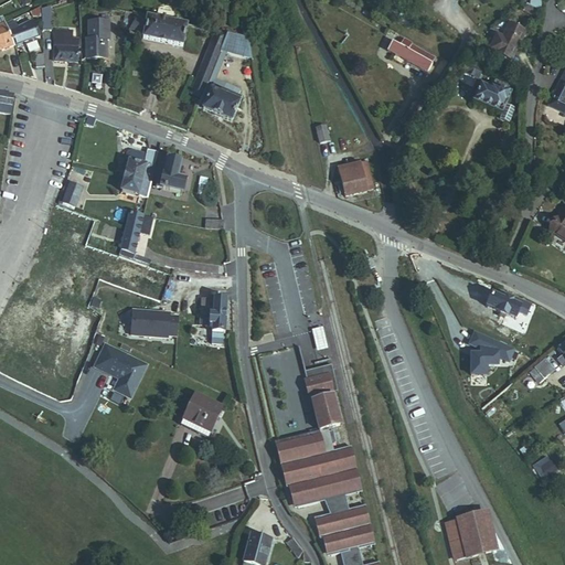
[(0,0),(0,10),(20,0),(0,0)]
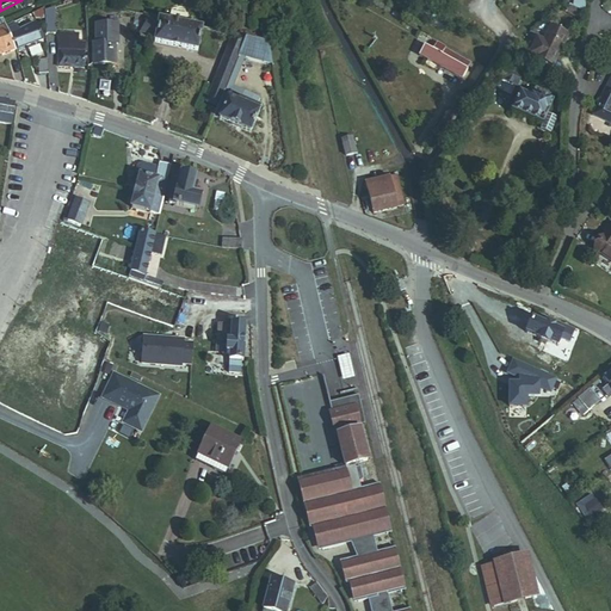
[(43,32),(55,31),(55,18),(42,18),(43,32)]
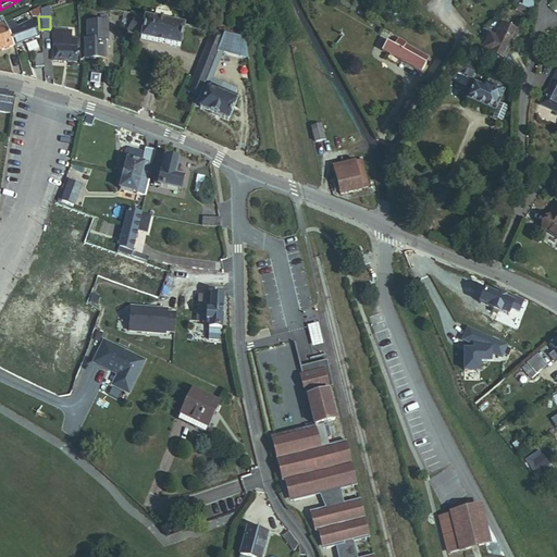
[(138,46),(178,53),(183,32),(128,21),(128,25),(125,36),(139,38),(138,46)]
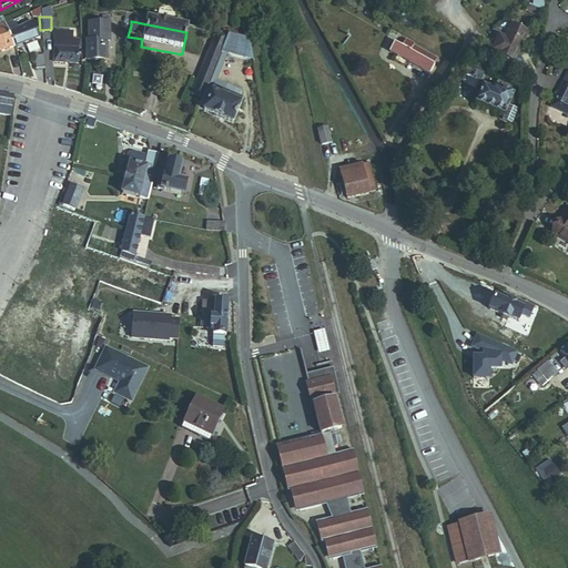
[(503,58),(505,59),(518,31),(503,24),(497,36),(488,32),(480,49),(503,58)]
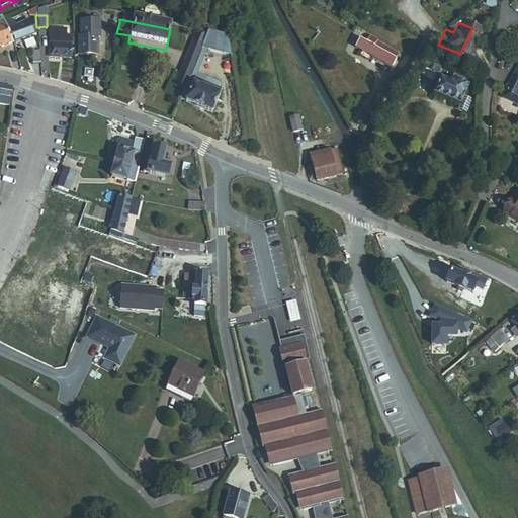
[(12,46),(34,39),(30,26),(18,30),(16,25),(7,28),(12,46)]
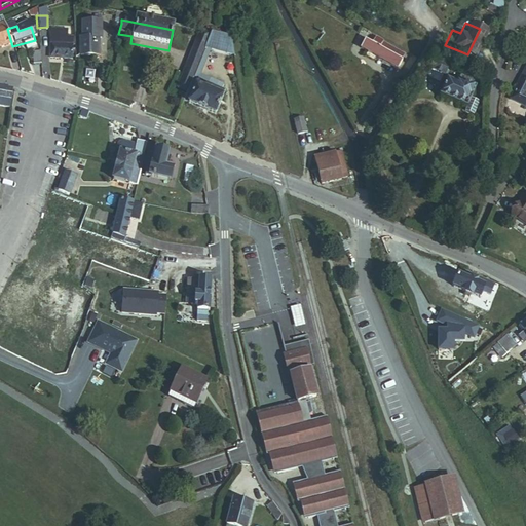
[(99,51),(98,51),(97,37),(96,37),(96,26),(86,26),(87,37),(78,38),(79,58),(100,57),(99,51)]
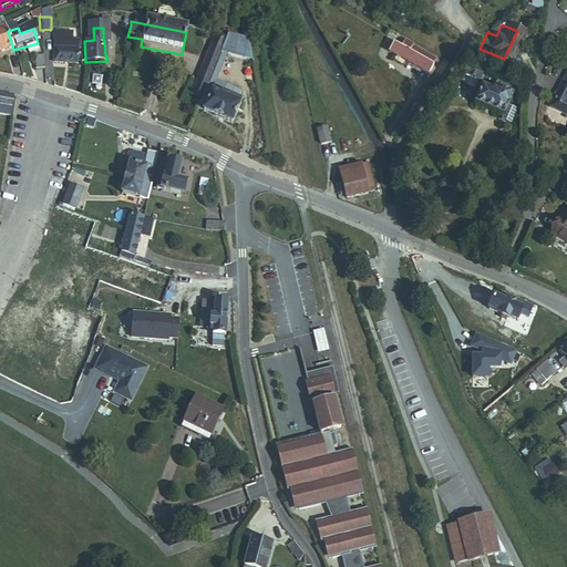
[(0,53),(13,50),(8,31),(0,33),(0,53)]
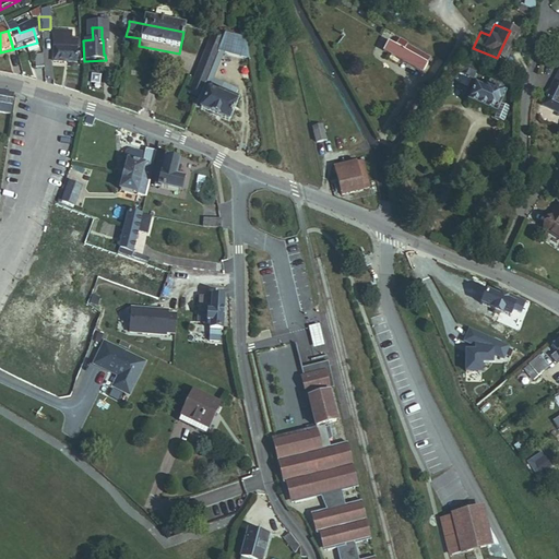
[(52,64),(73,64),(74,46),(70,46),(70,33),(52,32),(52,64)]
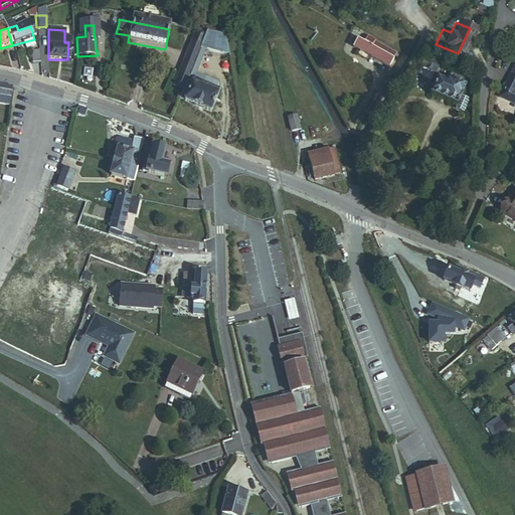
[(191,69),(200,50),(206,38),(193,35),(167,91),(179,96),(186,81),(191,69)]
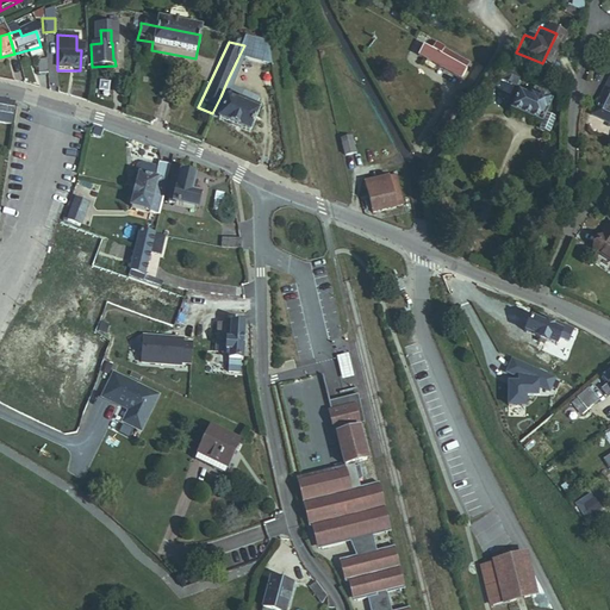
[(441,76),(449,62),(415,43),(412,47),(404,42),(398,53),(441,76)]
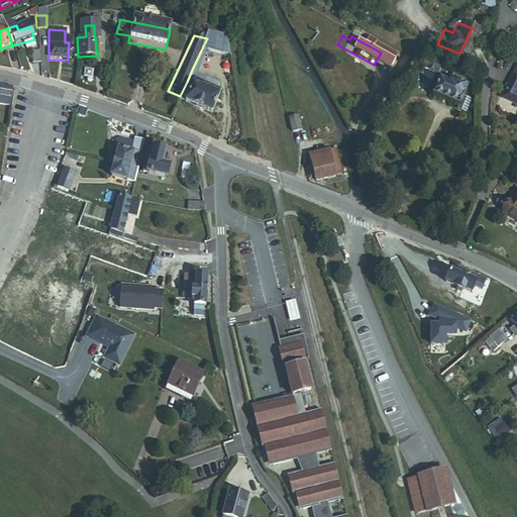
[(207,53),(227,57),(225,42),(207,38),(201,50),(207,53)]
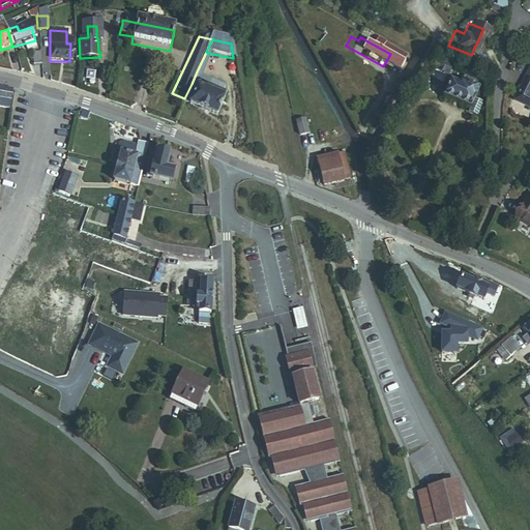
[(448,46),(446,52),(459,58),(460,56),(467,59),(469,54),(448,46)]
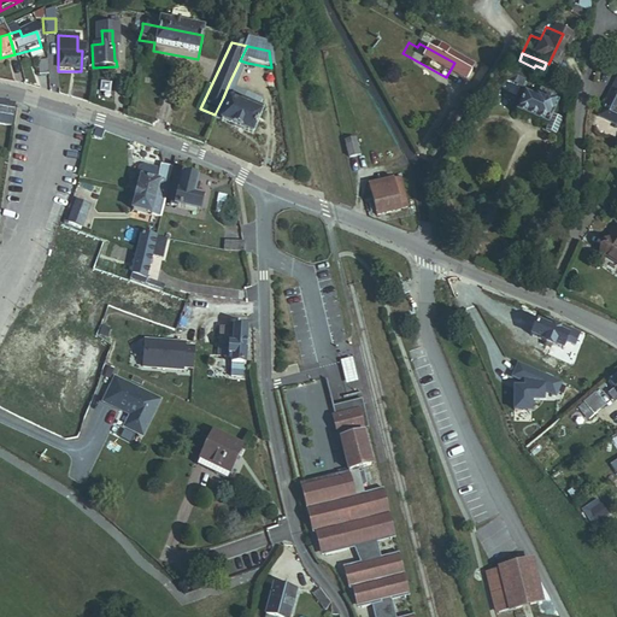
[(229,83),(236,87),(247,63),(240,60),(229,83)]
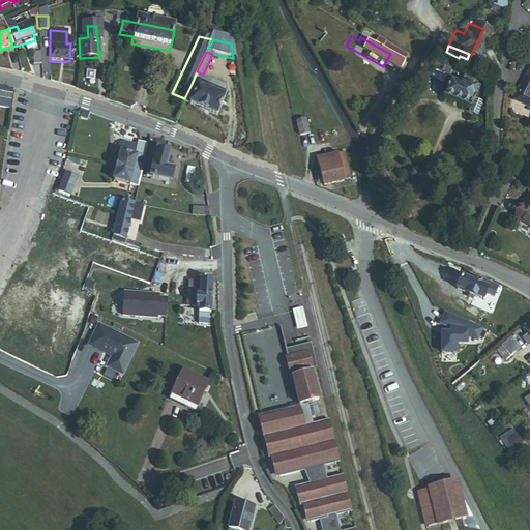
[(420,63),(435,70),(438,63),(424,56),(420,63)]
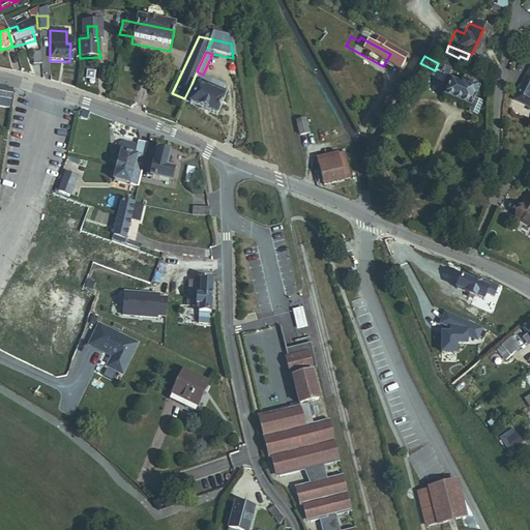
[(521,86),(529,65),(518,60),(504,89),(511,93),(516,83),(521,86)]
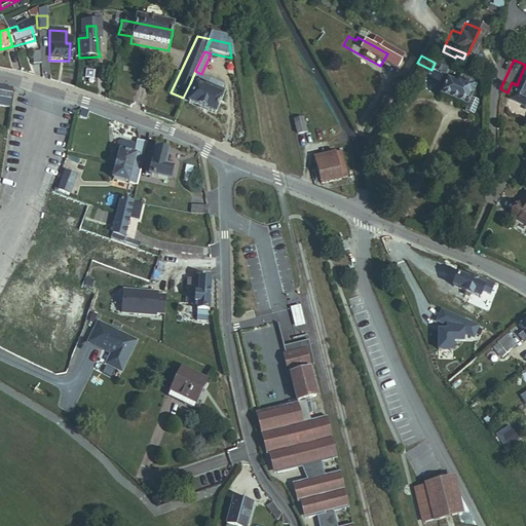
[(190,83),(202,88),(208,76),(201,74),(195,71),(190,83)]
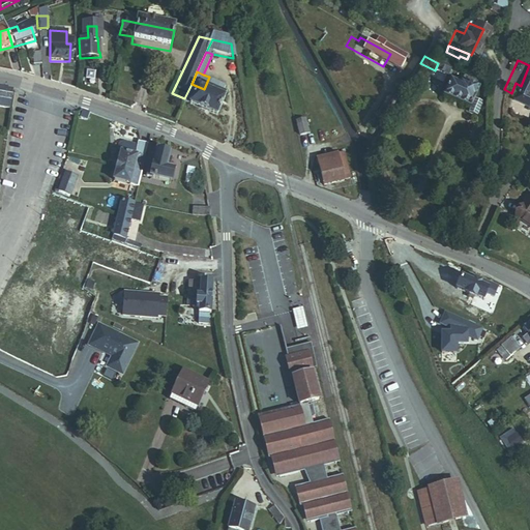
[(431,90),(457,102),(461,94),(465,86),(450,80),(448,84),(437,78),(431,90)]
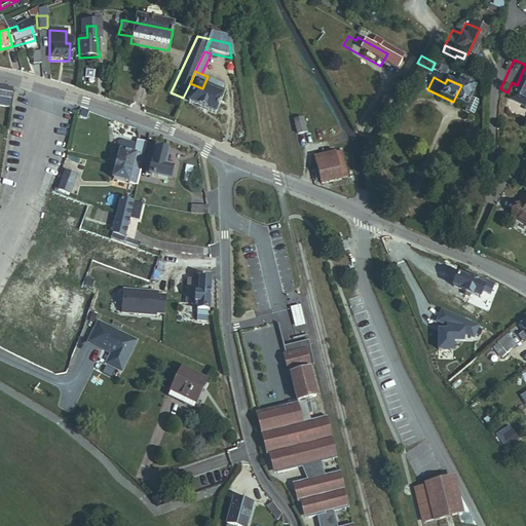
[(522,115),(525,105),(525,88),(517,85),(512,82),(508,92),(500,88),(494,102),(522,115)]
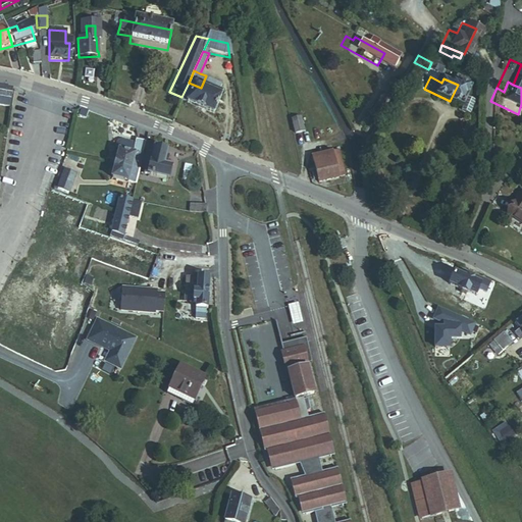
[(209,118),(219,96),(201,88),(189,83),(181,97),(177,105),(209,118)]
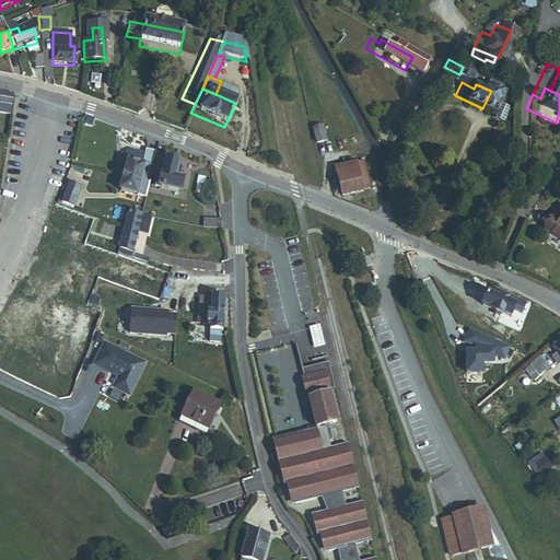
[(0,120),(1,118),(11,120),(15,96),(0,92),(0,120)]
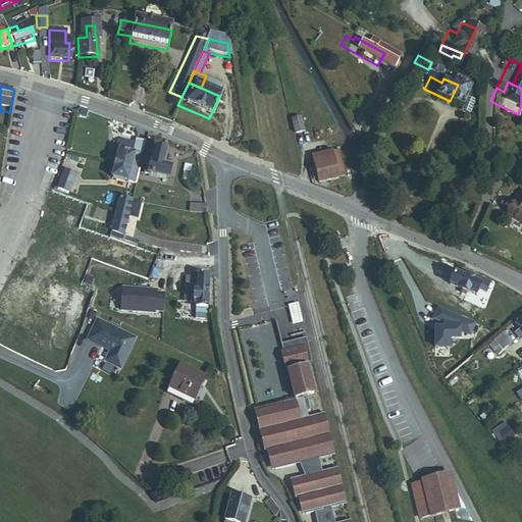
[(454,93),(450,101),(448,106),(456,110),(462,97),(454,93)]
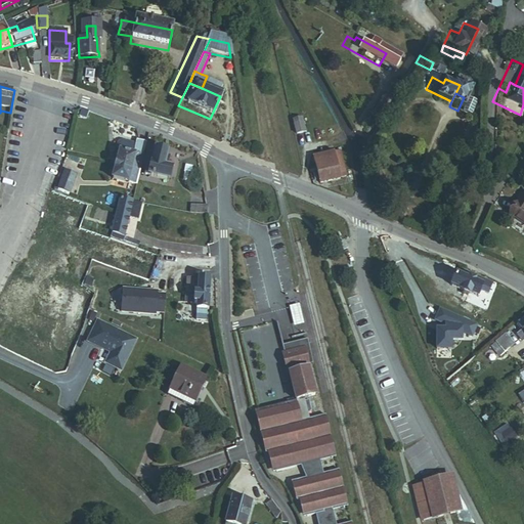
[(297,136),(306,134),(302,120),(293,122),(297,136)]
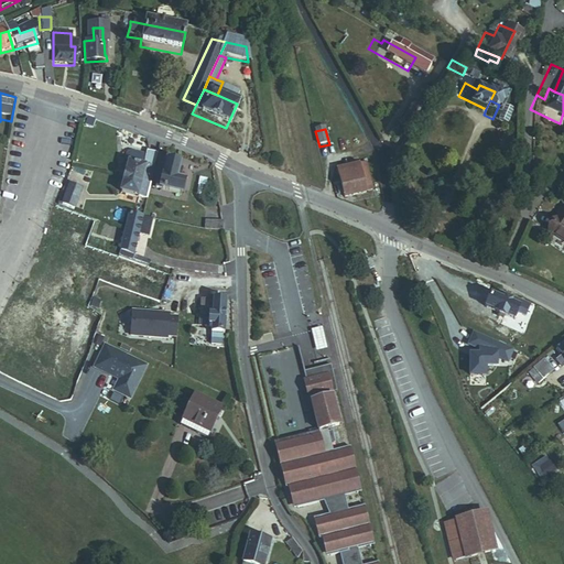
[(367,161),(359,163),(358,160),(336,166),(344,196),(367,191),(375,188),(367,161)]
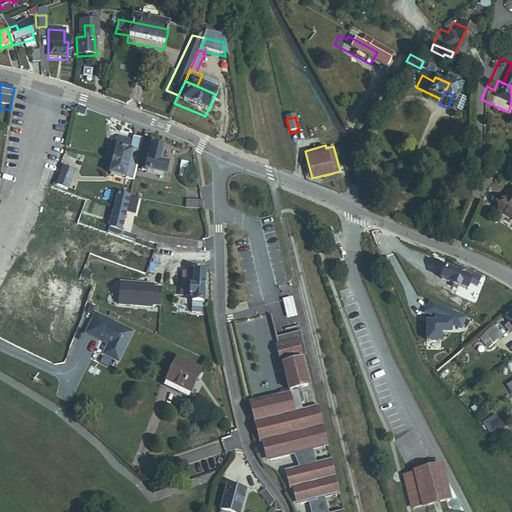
[(126,165),(132,167),(136,152),(113,147),(106,175),(122,179),(126,165)]
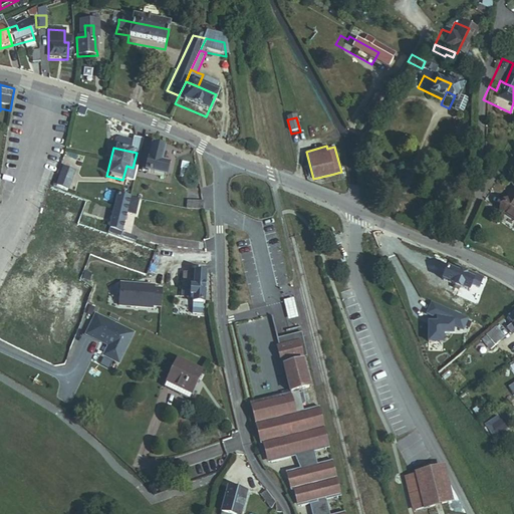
[(165,167),(159,165),(162,152),(148,149),(142,173),(163,178),(165,167)]
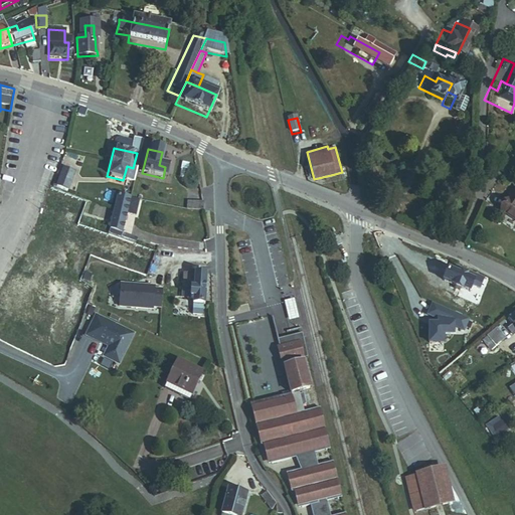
[(57,185),(67,188),(73,170),(63,166),(57,185)]
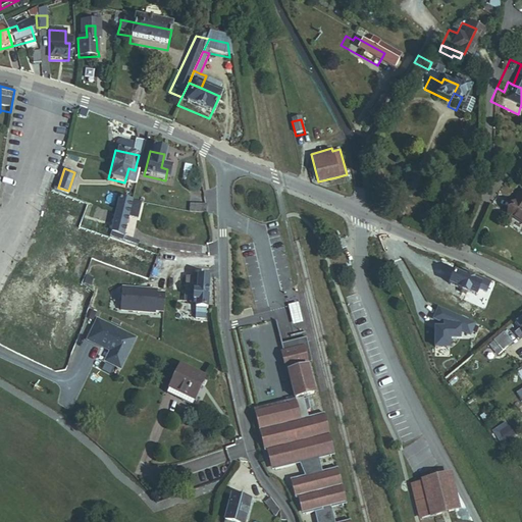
[(176,200),(198,202),(198,195),(177,193),(176,200)]
